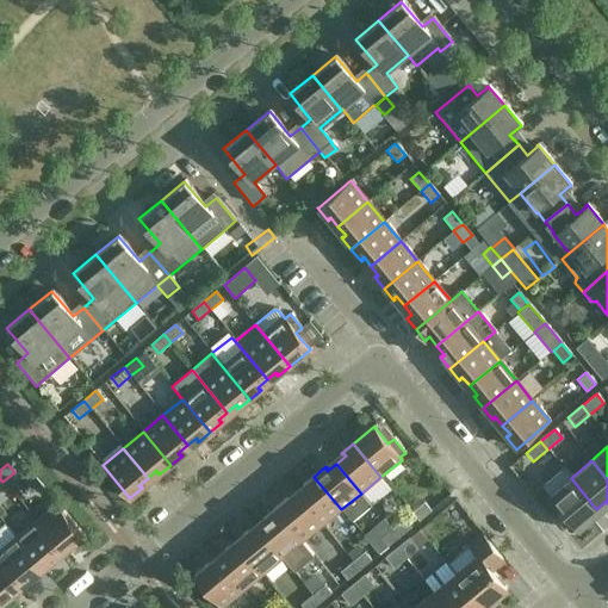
[(596,509),(571,478),(563,469),(541,486),(550,496),(548,496),(550,497),(563,514),(562,515),(562,516),(560,519),(560,520),(560,522),(560,525),(562,526),(563,528),(565,529),(568,531),(570,532),(574,532),(576,531),(577,531),(582,526),(590,520),(588,516),(596,509)]
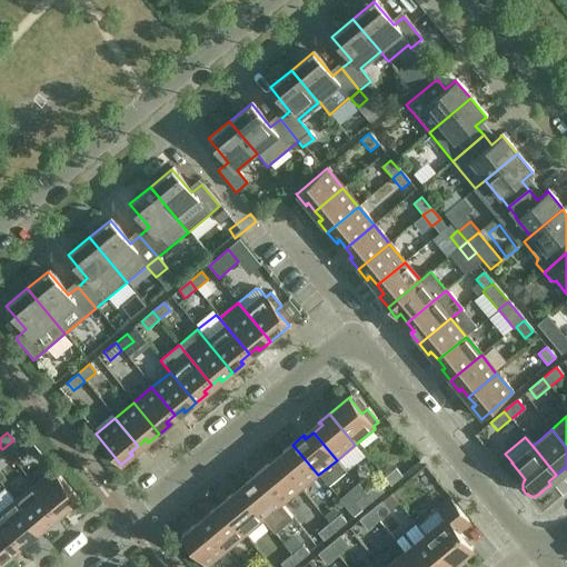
[(318,475),(292,445),(281,454),(282,455),(284,454),(285,456),(277,463),(299,490),(318,475)]
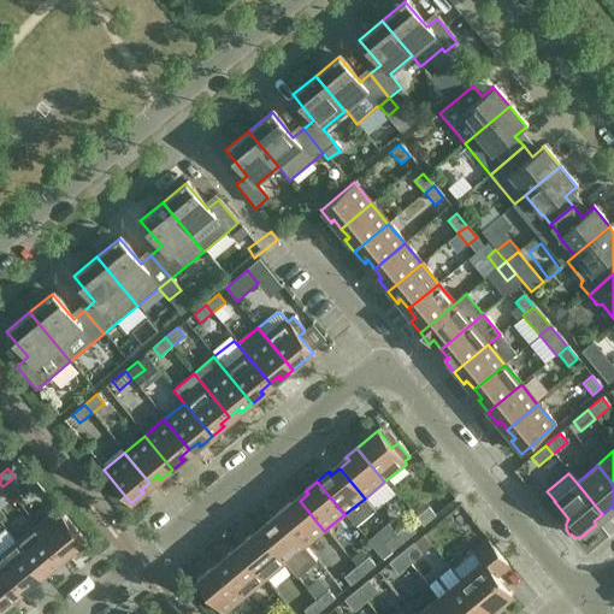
[(324,531),(300,501),(290,509),(288,507),(289,506),(288,505),(277,514),(305,548),(324,531)]
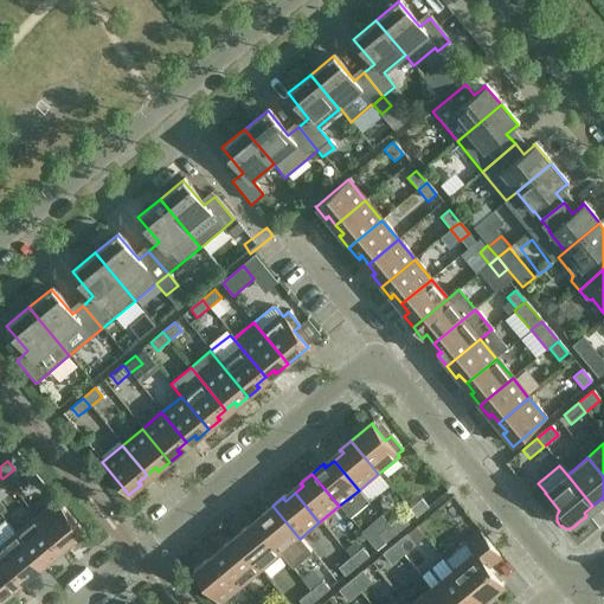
[(409,509),(415,518),(428,508),(421,500),(409,509)]
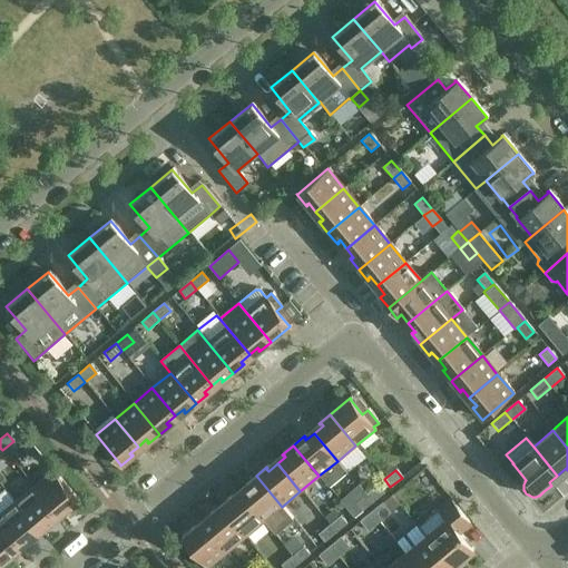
[(77,501),(51,471),(32,487),(56,515),(64,508),(66,510),(65,510),(66,511),(78,501),(77,500),(77,501)]
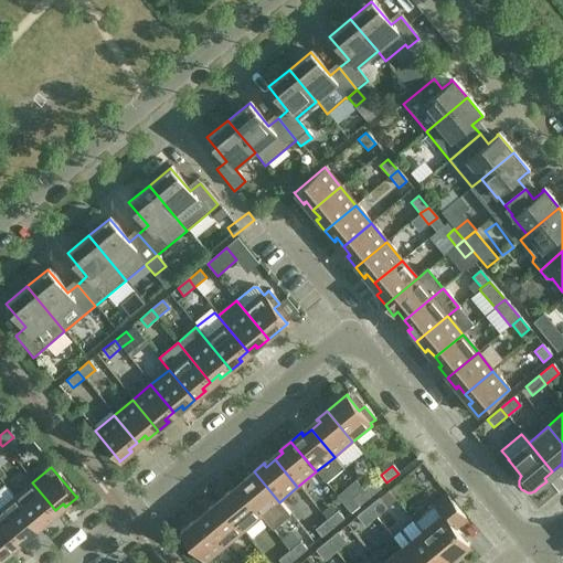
[(288,513),(279,502),(254,471),(243,480),(244,481),(244,480),(246,482),(237,490),(261,518),(271,529),(288,513)]
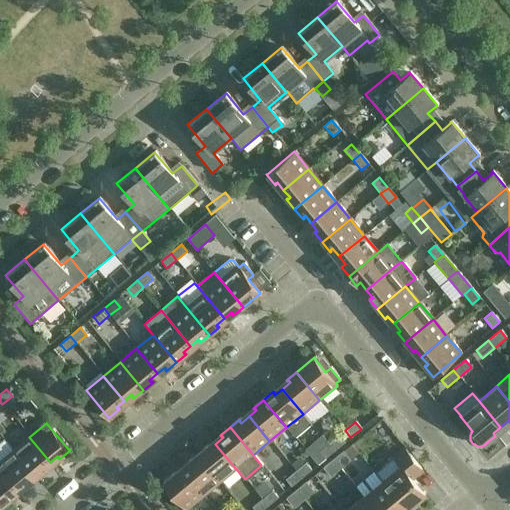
[(338,436),(328,444),(334,451),(344,443),(338,436)]
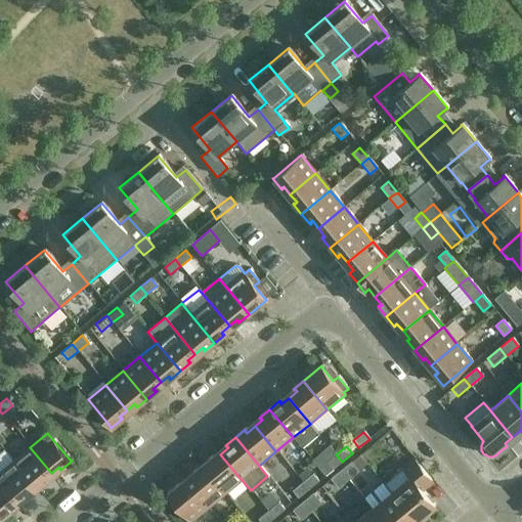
[(51,473),(30,447),(13,462),(37,490),(46,482),(45,481),(44,482),(43,480),(51,473)]
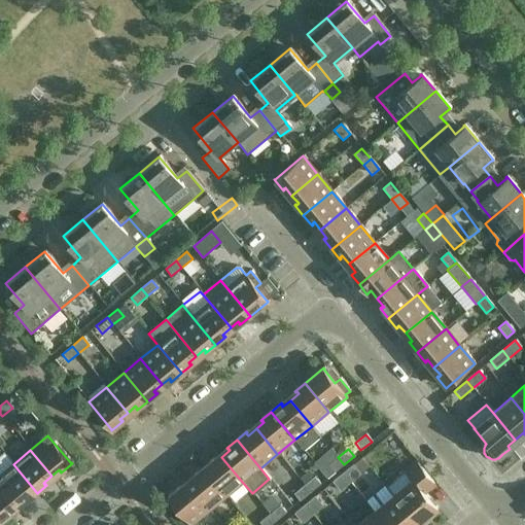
[(243,483),(221,457),(214,463),(212,461),(213,460),(212,459),(202,468),(225,496),(243,483)]
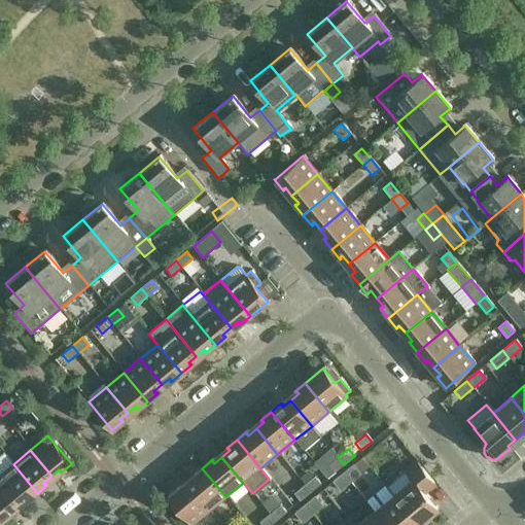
[(344,464),(338,457),(327,465),(334,473),(344,464)]
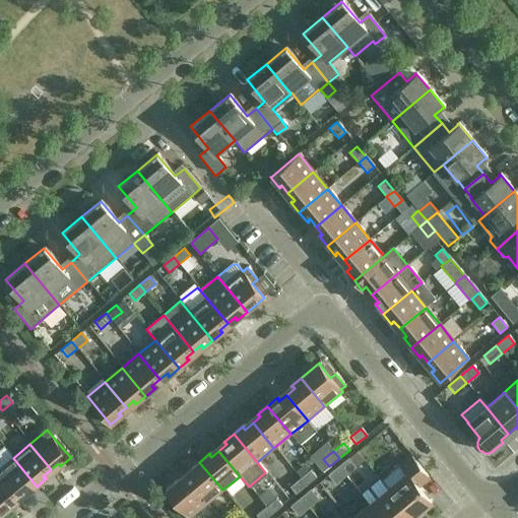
[(410,457),(399,466),(381,482),(388,491),(409,517),(416,517),(423,513),(421,510),(431,503),(417,487),(428,478),(410,457)]
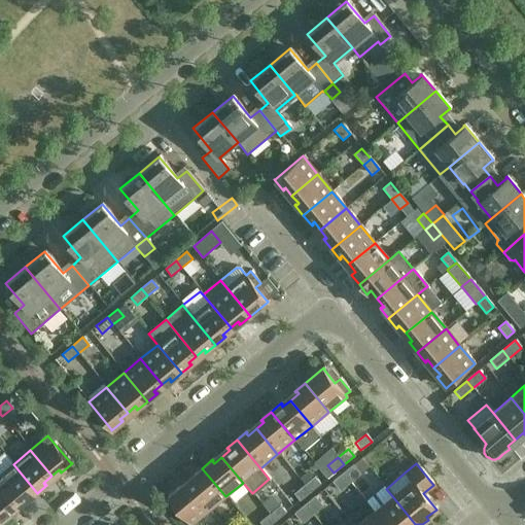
[(37,493),(13,464),(0,475),(0,484),(16,504),(25,497),(27,499),(26,500),(26,501),(37,493)]
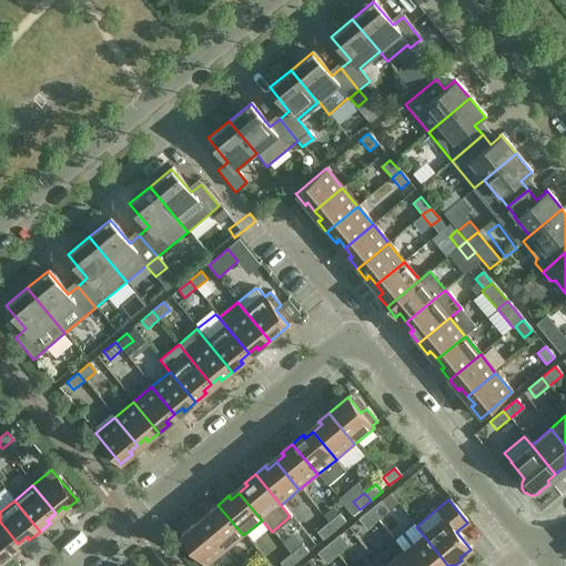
[(388,512),(380,502),(369,512),(377,522),(388,512)]
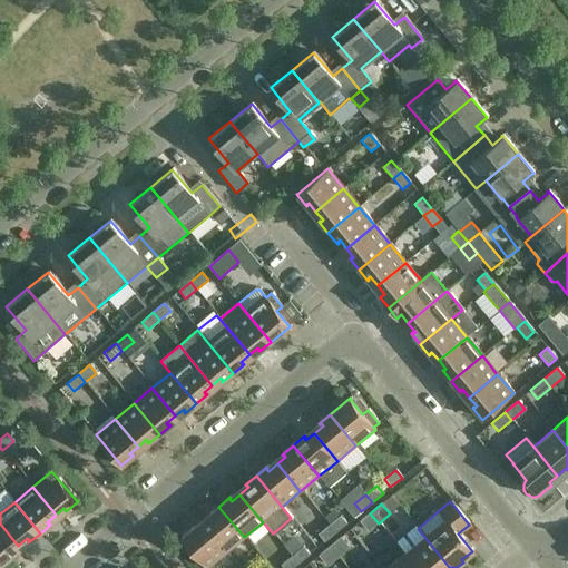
[(244,537),(218,507),(207,516),(208,517),(209,516),(212,518),(203,525),(226,552),(244,537)]
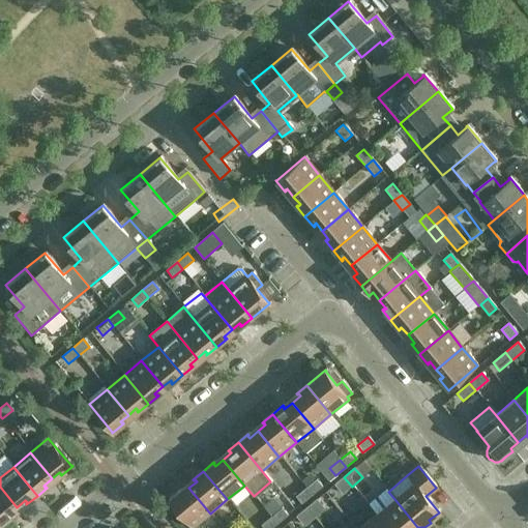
[(352,487),(344,477),(333,486),(342,495),(352,487)]
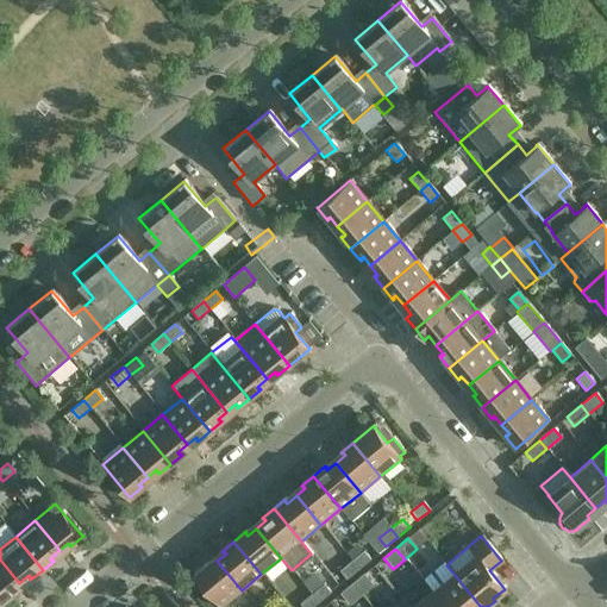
[(363,551),(351,562),(357,570),(370,559),(363,551)]
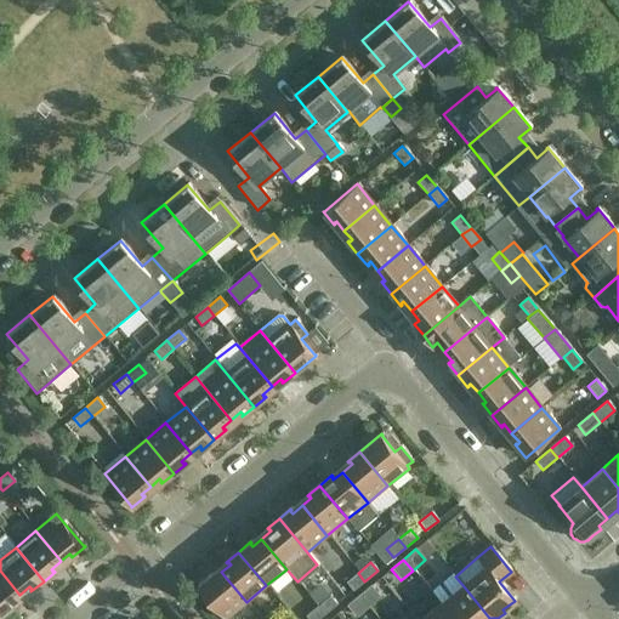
[(0,612),(3,614),(15,605),(13,603),(12,605),(10,602),(20,595),(0,571),(0,612)]
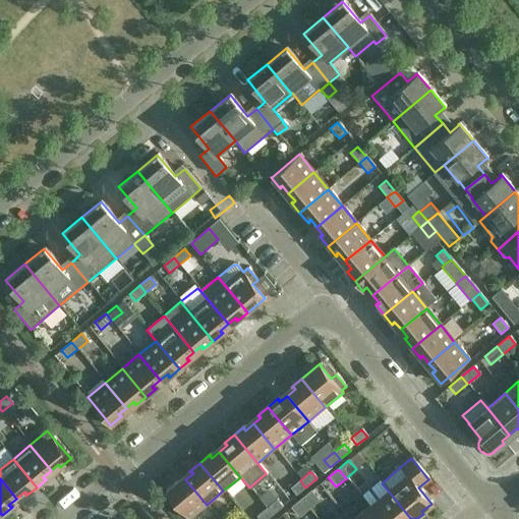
[(207,505),(185,479),(177,486),(176,484),(177,483),(176,482),(165,492),(166,493),(186,518),(190,518),(207,505)]
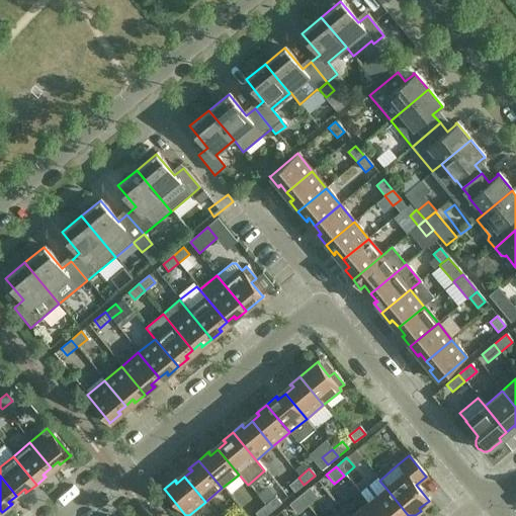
[(304,485),(298,478),(287,486),(293,493),(304,485)]
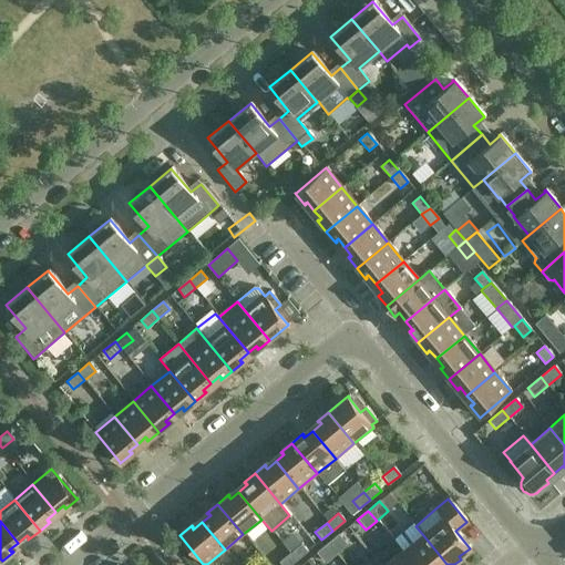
[(347,545),(338,535),(327,544),(336,554),(347,545)]
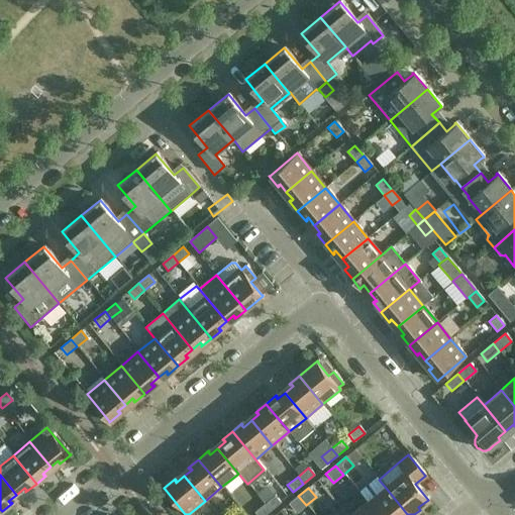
[(407,514),(386,488),(367,503),(376,514),(407,514)]
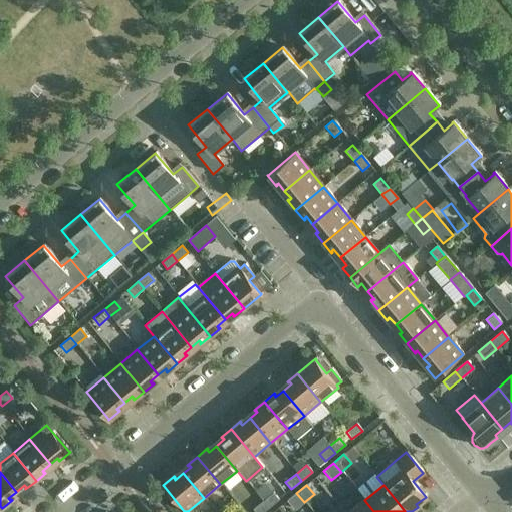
[(272,493),(262,501),(268,508),(278,500),(272,493)]
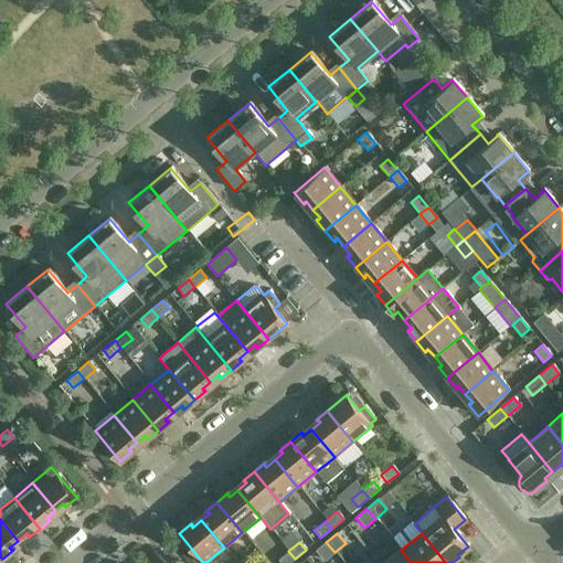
[(335,552),(326,542),(315,551),(324,562),(335,552)]
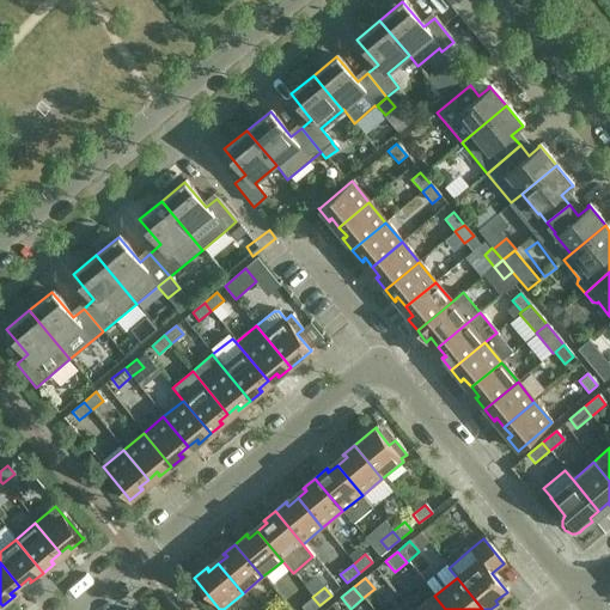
[(445,609),(434,596),(418,609),(445,609)]
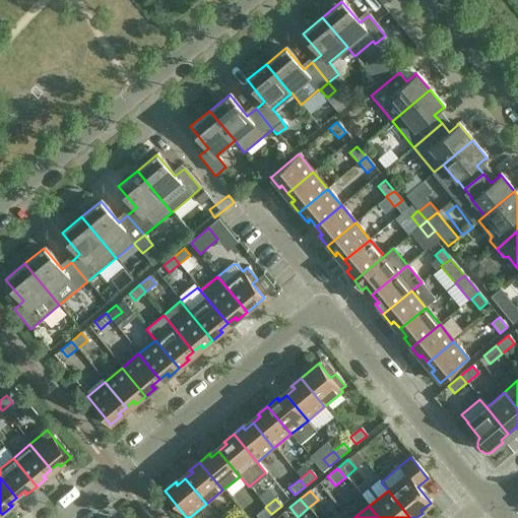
[(267,517),(271,514),(265,507),(255,516),(256,517),(267,517)]
